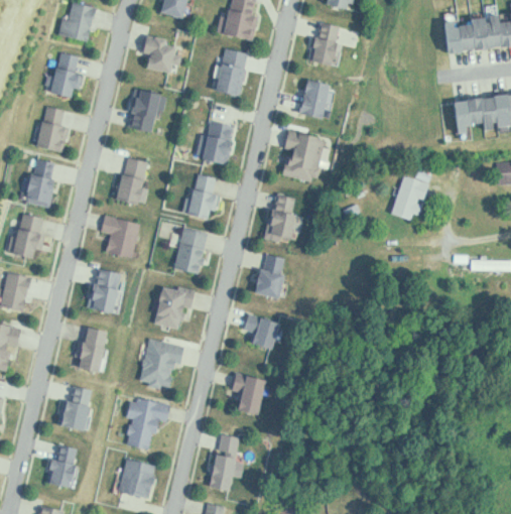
[(153,0),(150,13),(174,19),(178,0),(153,0)]
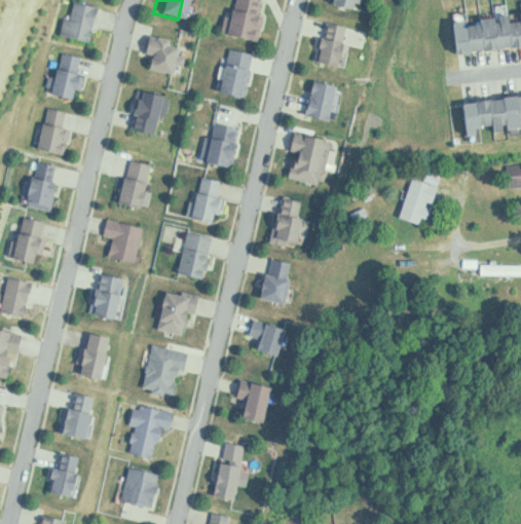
[(257,40),(263,0),(235,0),(229,36),(257,40)]
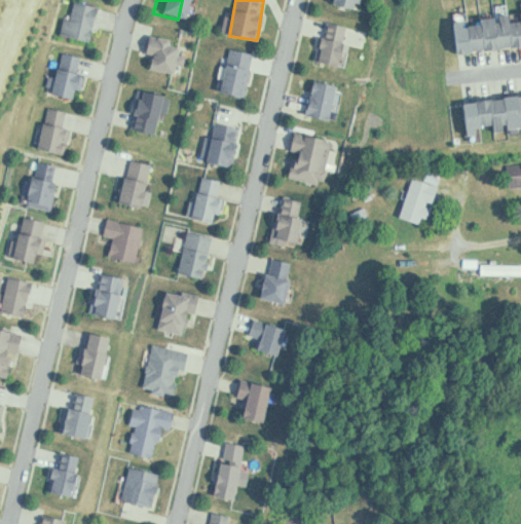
[(334,0),(334,7),(357,9),(358,0),(334,0)]
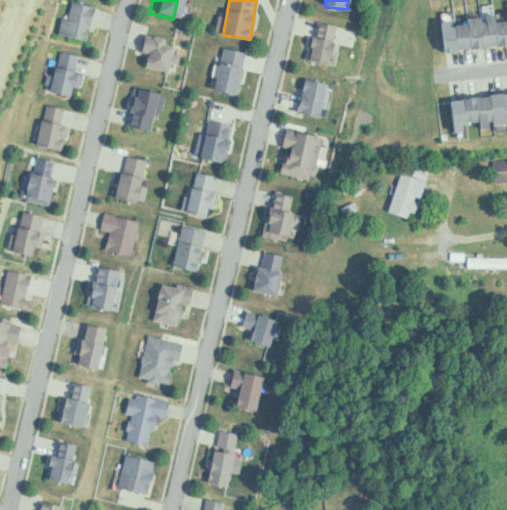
[(55,18),(50,36),(80,42),(89,7),(66,2),(62,19),(55,18)]
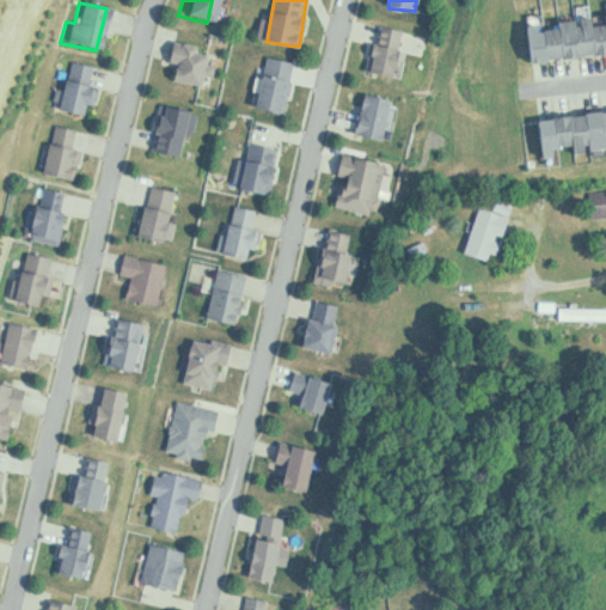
[(605,17),(527,26),(531,63),(605,55),(605,17)]
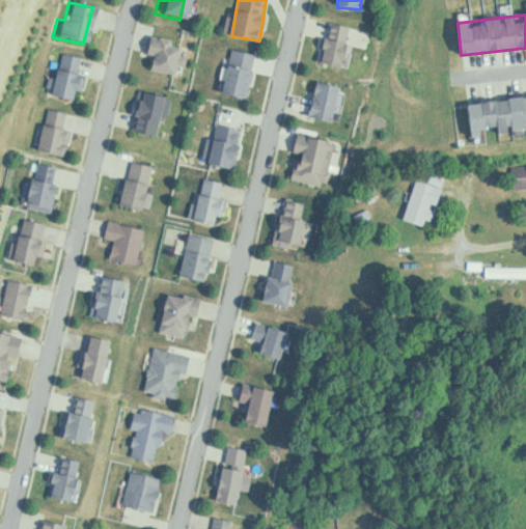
[(351,27),(327,23),(320,64),(344,68),(351,27)]
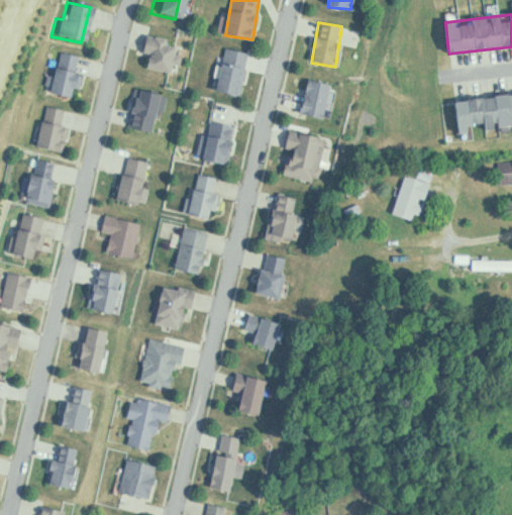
[(137,35),(157,39),(157,43),(166,46),(162,73),(136,70),(139,57),(131,54),(137,35)]
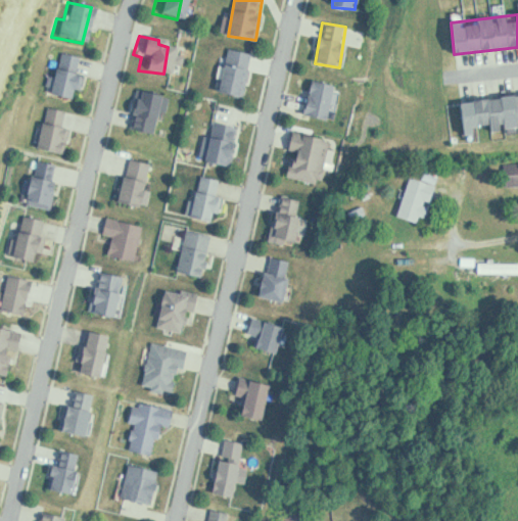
[(242,98),(251,54),(227,49),(218,93),(242,98)]
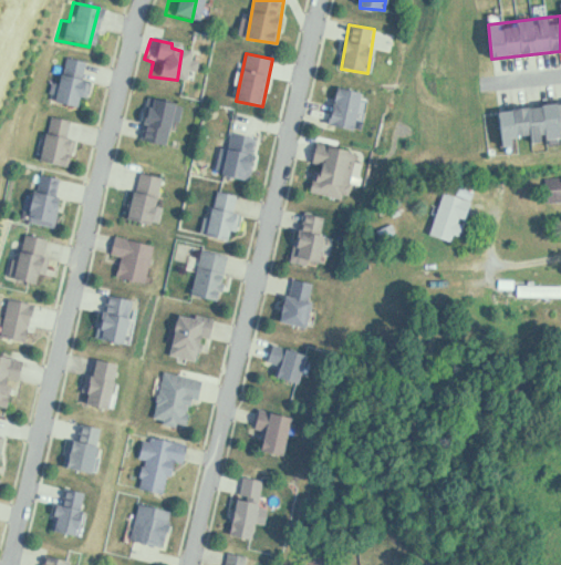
[(91,63),(66,58),(56,103),(81,109),(91,63)]
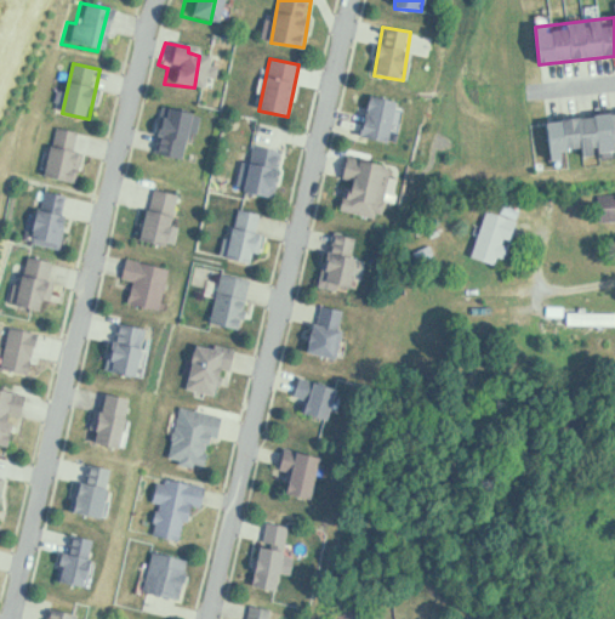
[(362,96),(349,137),(377,143),(388,103),(362,96)]
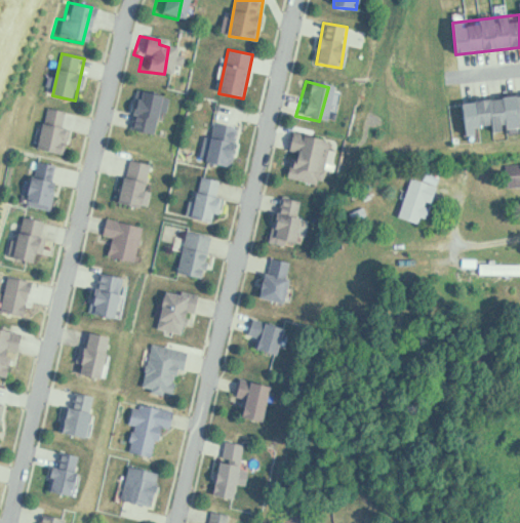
[(158,135),(164,95),(137,91),(131,131),(158,135)]
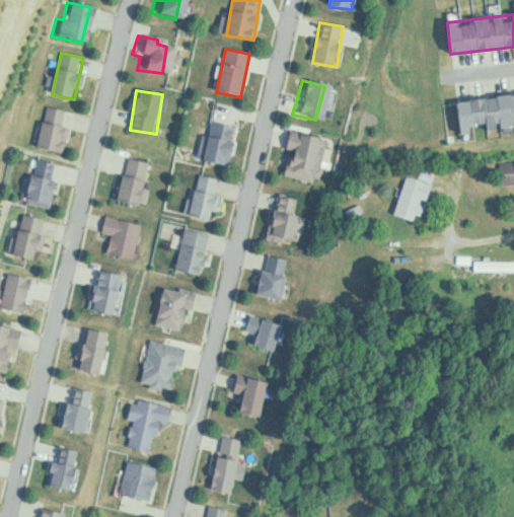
[(513,95),(457,102),(460,136),(472,134),(472,132),(513,127),(513,95)]
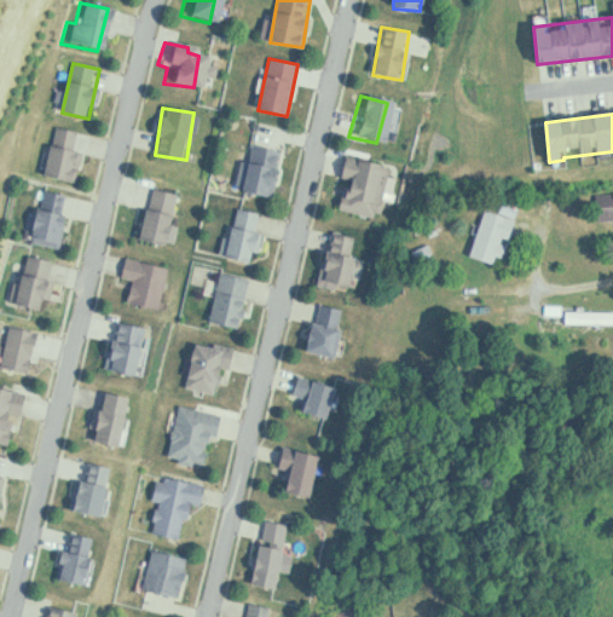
[(76,183),(82,154),(75,153),(80,132),(55,127),(46,177),(76,183)]
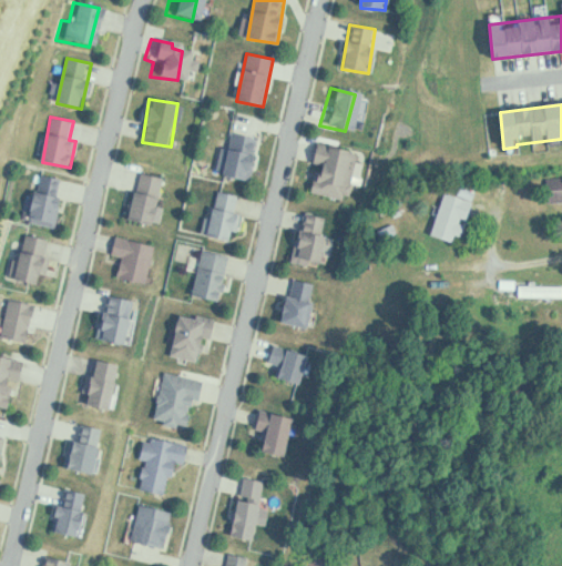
[(222,177),(251,182),(258,138),(231,132),(222,177)]
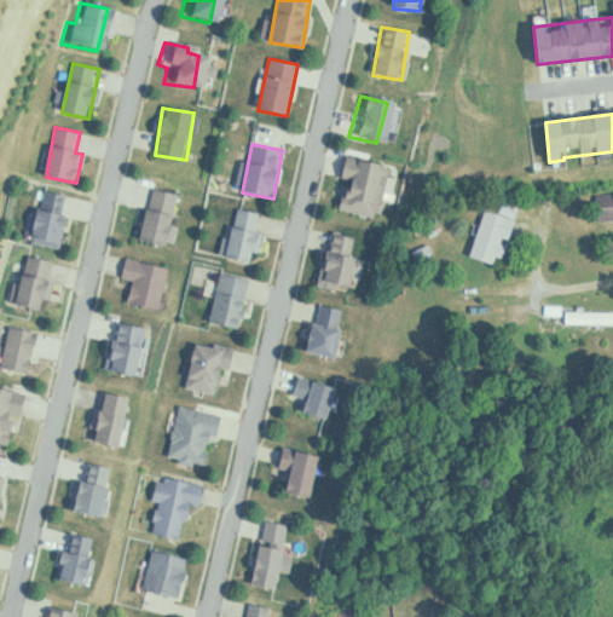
[(335,212),(380,219),(389,163),(345,156),(335,212)]
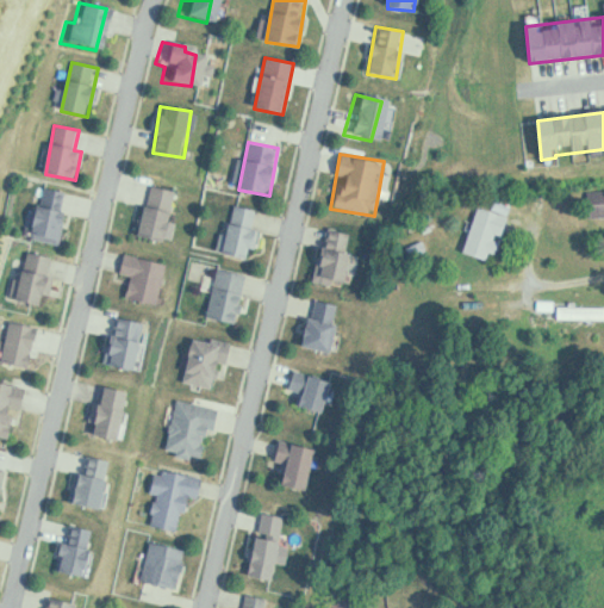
[(174,190),(148,186),(141,240),(168,242),(174,190)]
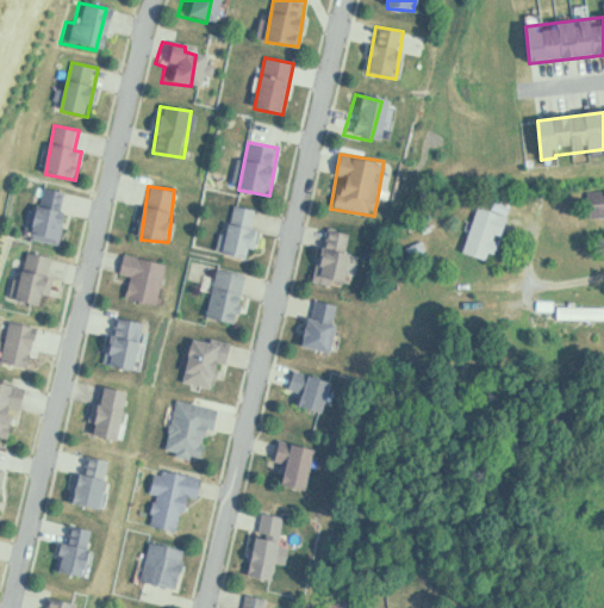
[(58,246),(70,194),(42,187),(30,240),(58,246)]
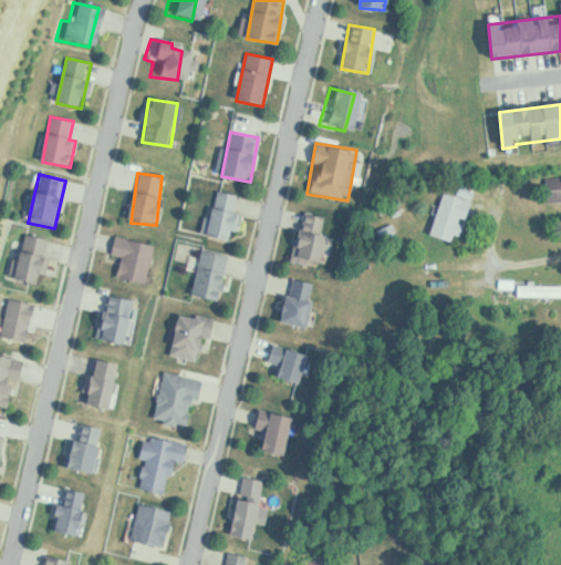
[(560,180),(546,180),(546,203),(560,202),(560,180)]
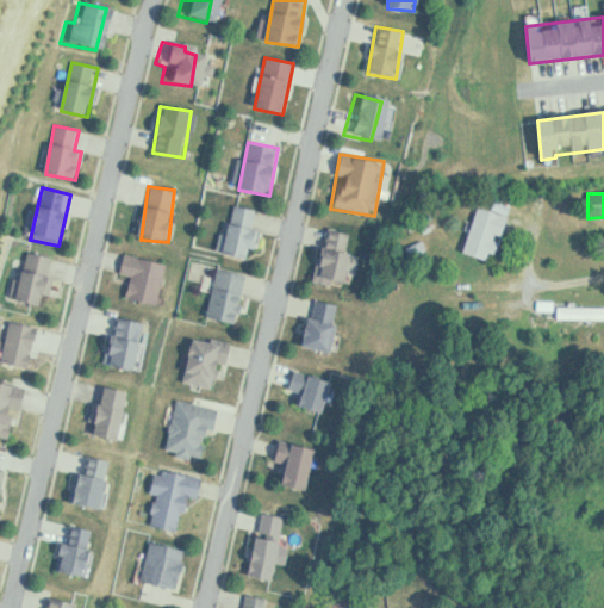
[(223,255),(249,261),(259,212),(232,206),(223,255)]
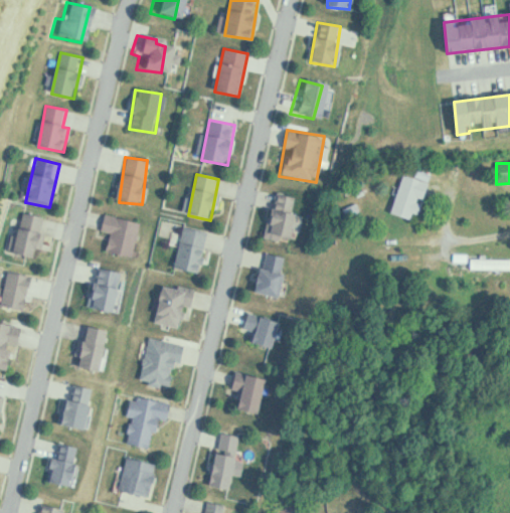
[(396,175),(381,214),(401,222),(404,214),(409,216),(414,206),(410,203),(410,197),(415,200),(421,184),(396,175)]
